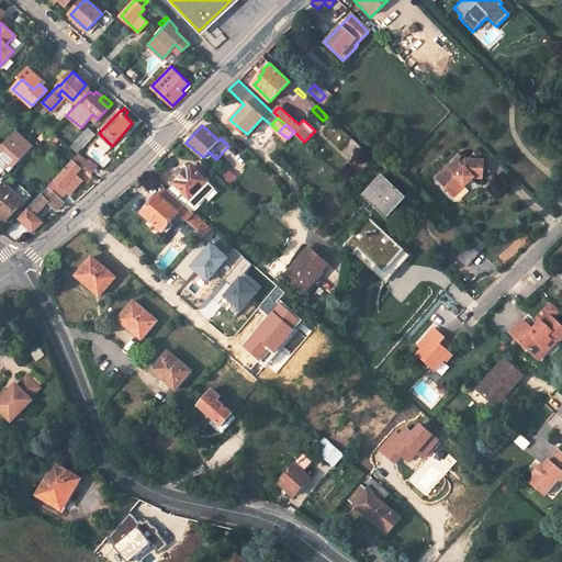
[(78,153),(79,150),(94,134),(88,127),(71,147),(78,153)]
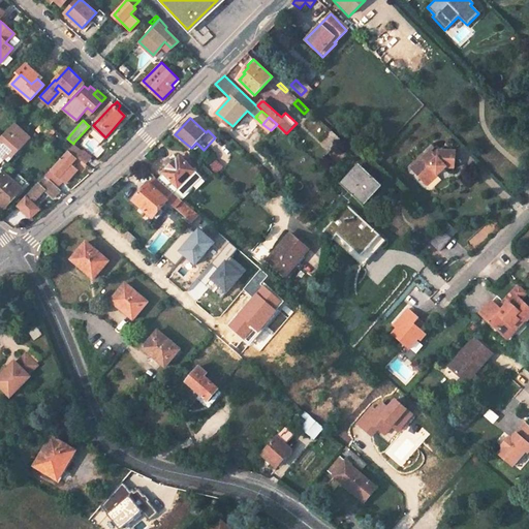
[(0,153),(5,158),(10,152),(13,155),(31,137),(16,123),(0,139),(0,153)]
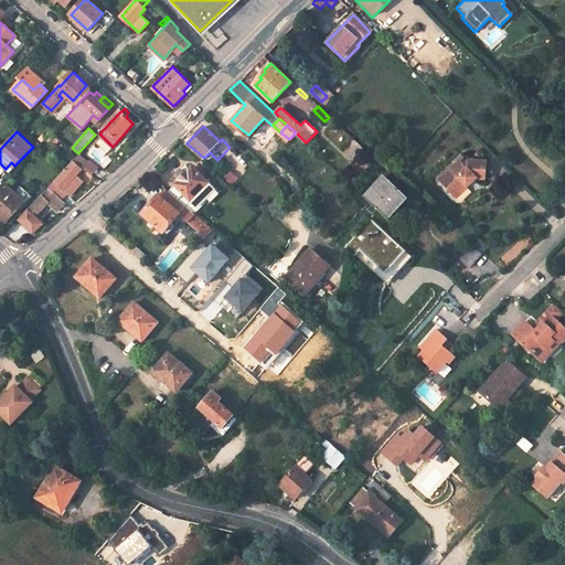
[(48,151),(55,141),(51,138),(43,147),(48,151)]
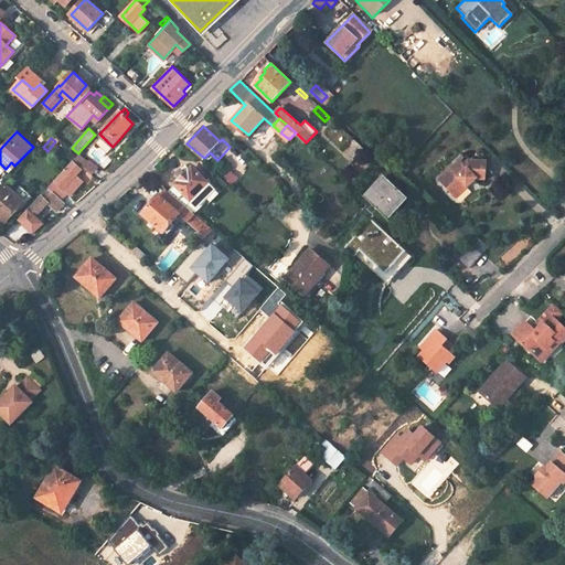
[(351,138),(341,149),(353,159),(363,148),(351,138)]
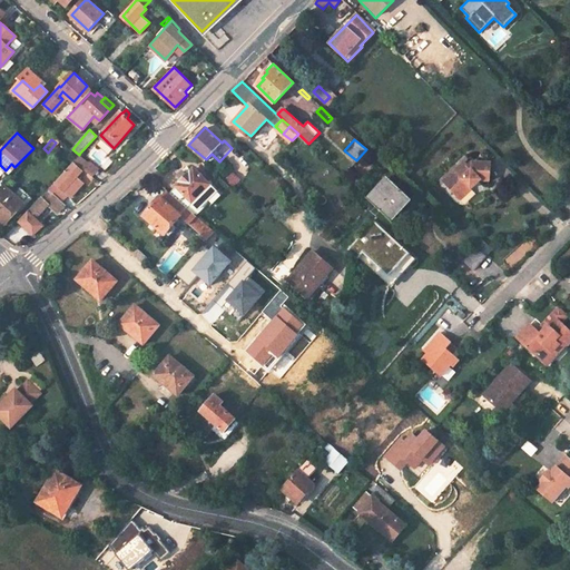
[(79,155),(75,159),(86,169),(91,163),(80,153),(79,155)]
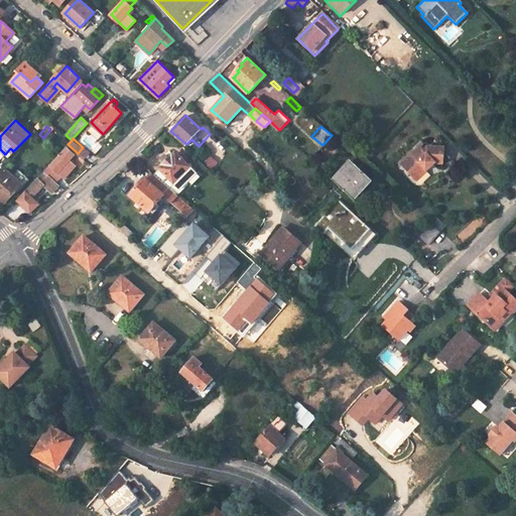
[(83,147),(78,153),(85,159),(91,153),(84,146),(83,147)]
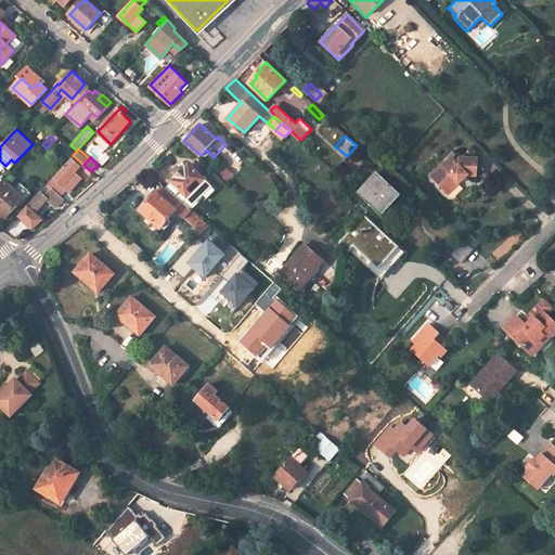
[(455,163),(451,158),(431,178),(444,191),(455,181),(459,184),(467,176),(476,177),(477,159),(459,158),(455,163)]
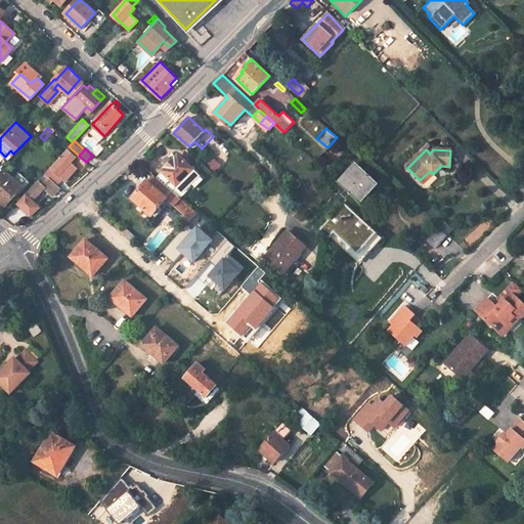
[(66,184),(77,172),(70,165),(76,159),(68,150),(51,168),(50,167),(44,173),(45,174),(58,186),(62,181),(66,184)]
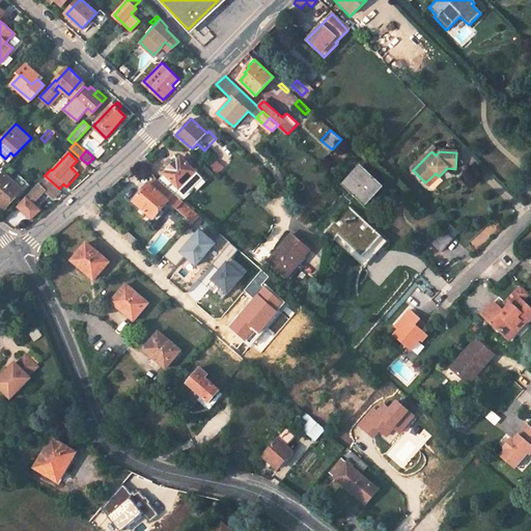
[(200,175),(182,156),(157,179),(179,199),(194,186),(191,183),(200,175)]
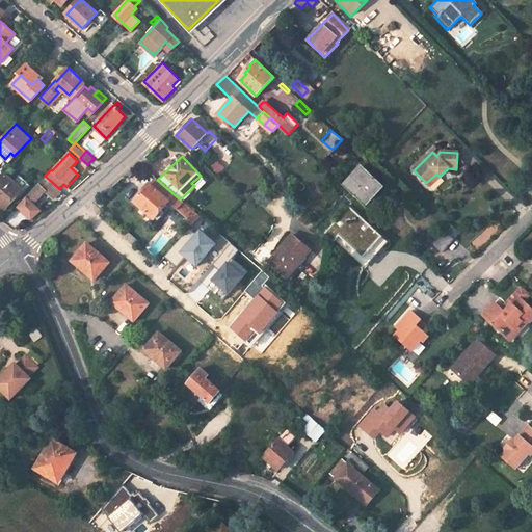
[(362,165),(343,185),(364,204),(382,185),(362,165)]
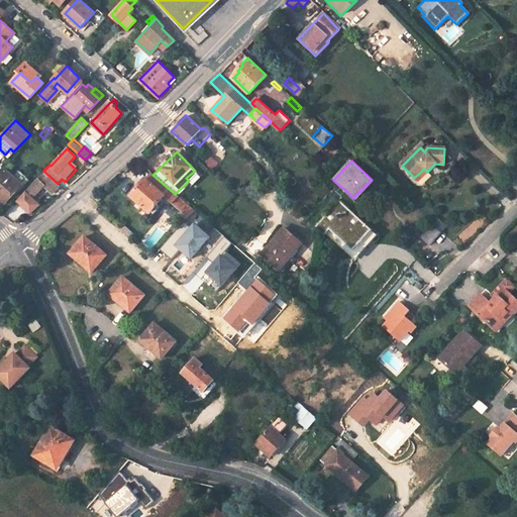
[(0,198),(4,201),(21,183),(5,169),(0,174),(0,198)]
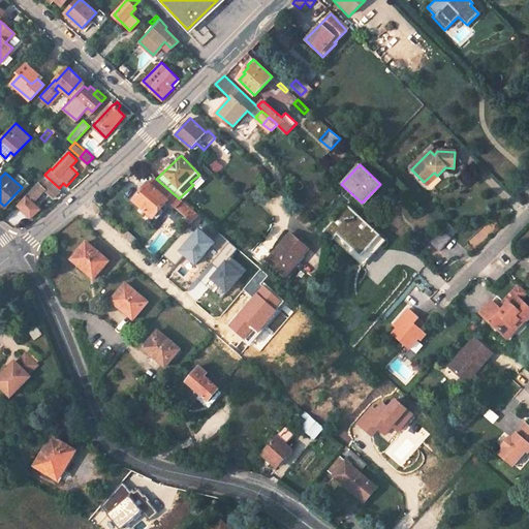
[(437,176),(434,173),(424,182),(427,186),(437,176)]
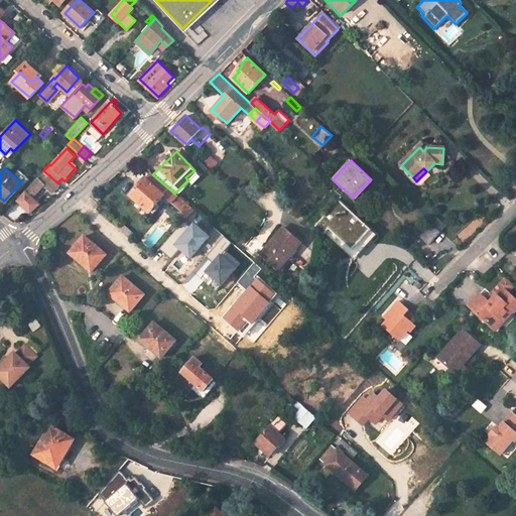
[(57,183),(44,171),(27,190),(33,197),(42,185),(50,192),(53,192),(60,186),(57,183)]
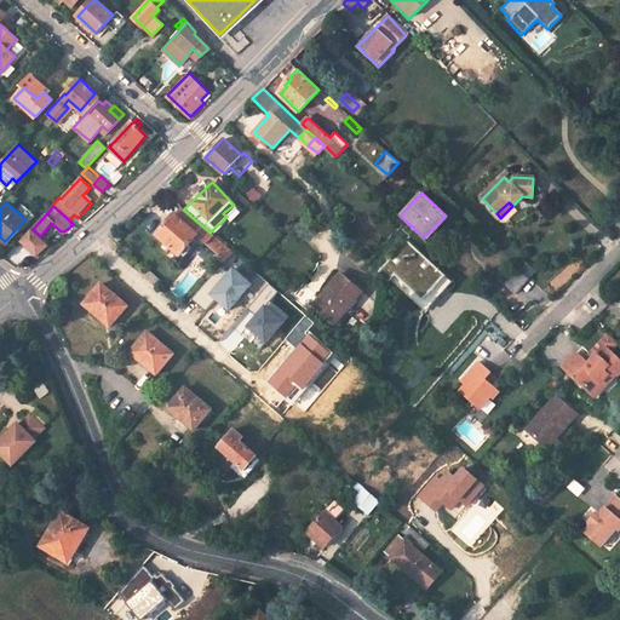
[(210,233),(183,210),(181,207),(156,235),(179,254),(195,235),(224,259),(231,250),(210,233)]
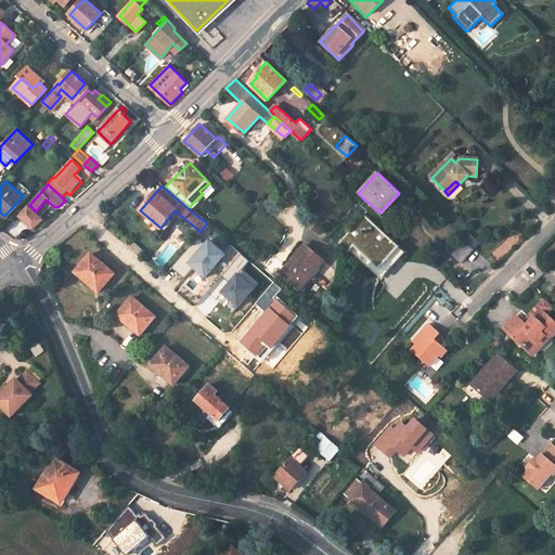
[(36,211),(29,205),(20,216),(34,228),(43,218),(36,211)]
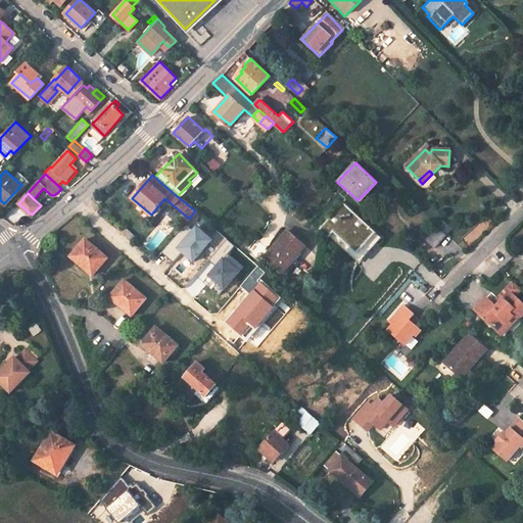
[(342,200),(318,227),(328,236),(329,235),(357,260),(380,235),(342,200)]
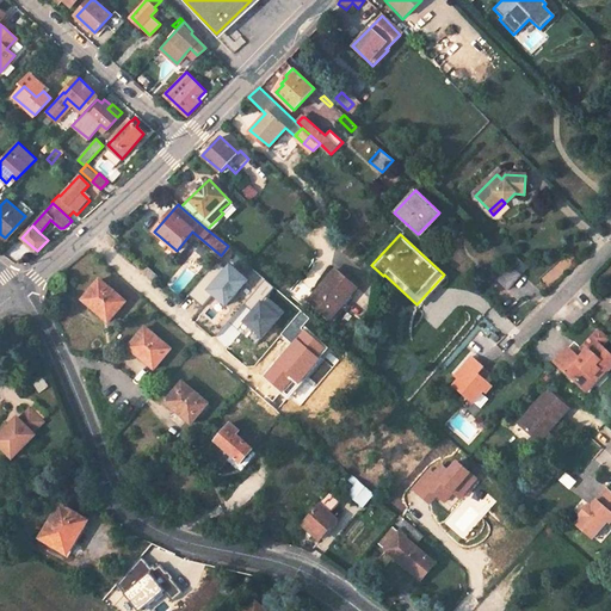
[(516,259),(511,264),(523,275),(528,270),(516,259)]
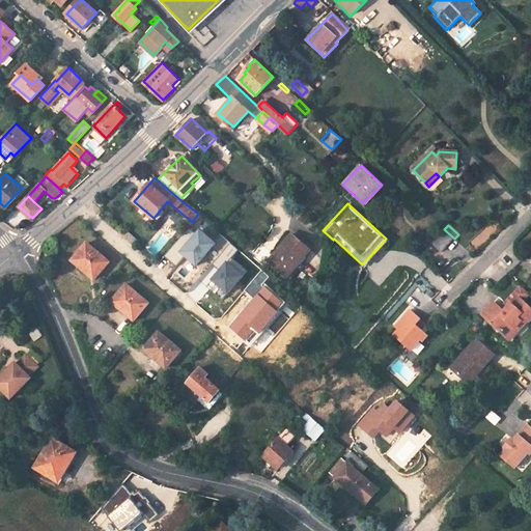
[(196,233),(188,226),(163,255),(175,266),(185,255),(196,264),(215,243),(199,229),(196,233)]
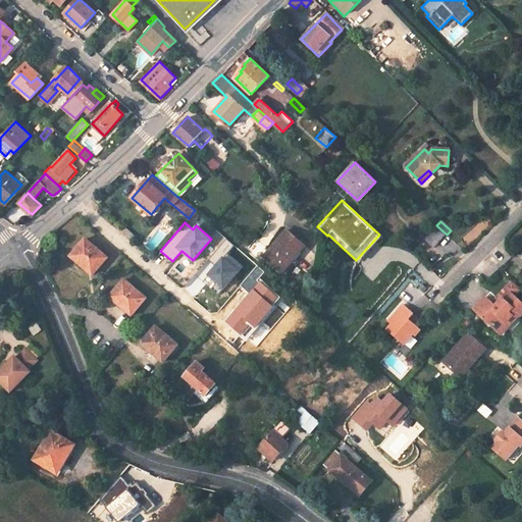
[(447,235),(437,226),(425,240),(434,248),(447,235)]
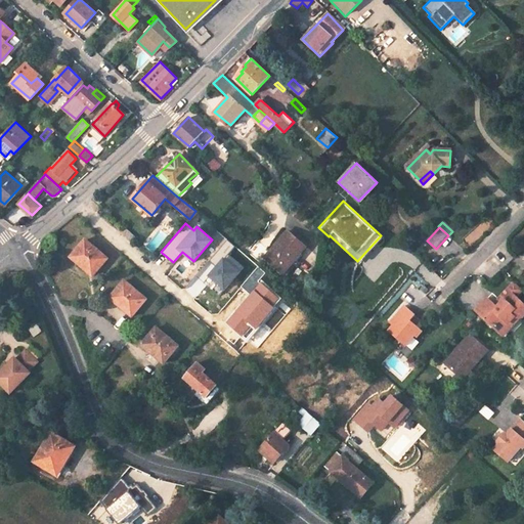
[(124,228),(121,232),(130,241),(133,236),(124,228)]
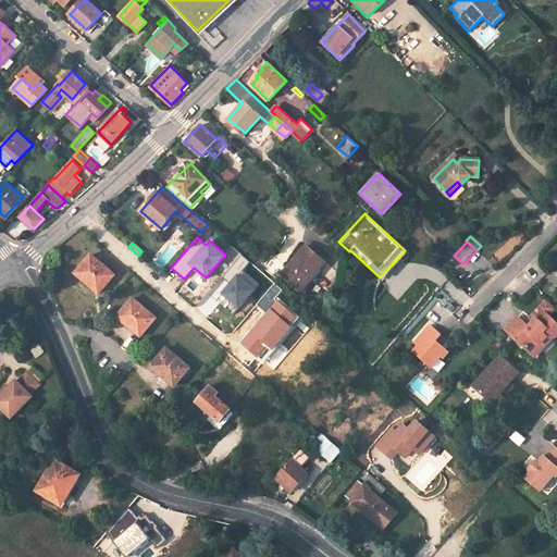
[(312,276),(325,262),(306,245),(282,272),(298,287),(310,274),(312,276)]
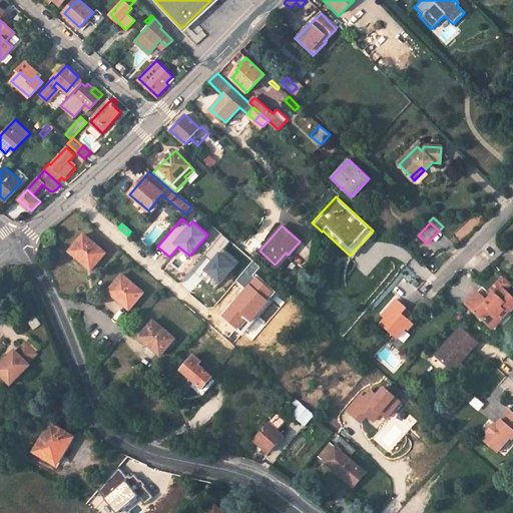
[(231,241),(223,234),(206,254),(213,261),(206,270),(208,271),(206,274),(204,272),(200,277),(215,290),(239,262),(224,248),(231,241)]
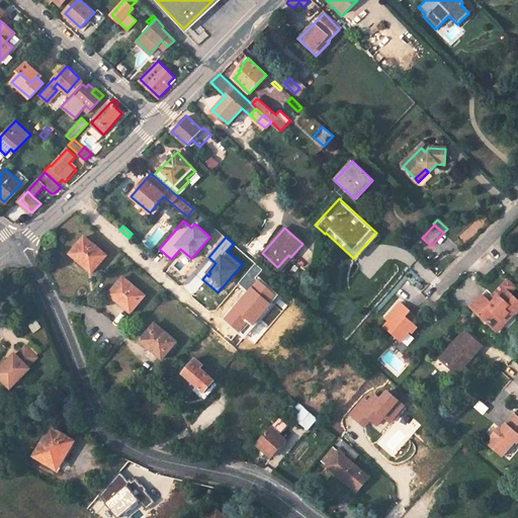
[(85,238),(71,253),(78,259),(77,260),(92,273),(107,256),(85,238)]
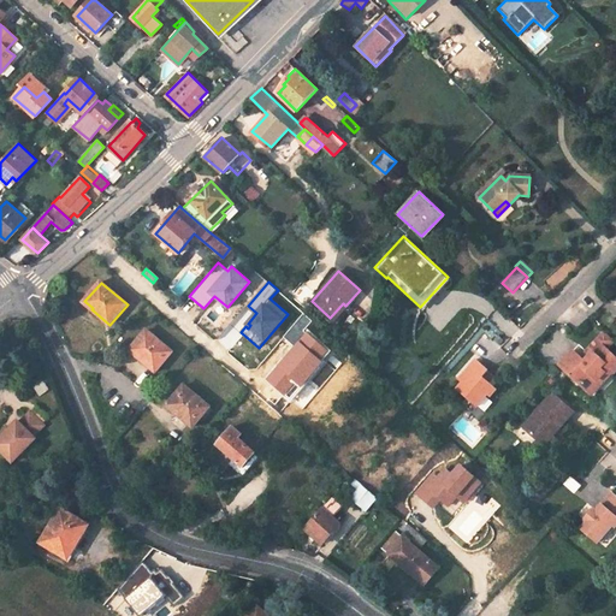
[(146,329),(128,350),(146,365),(148,362),(155,369),(172,351),(146,329)]
